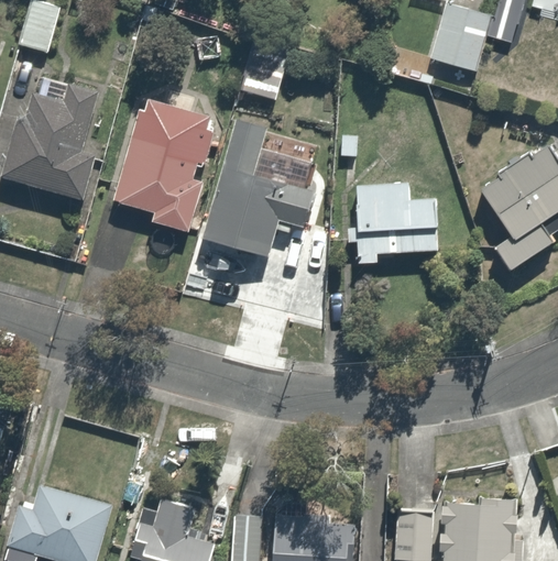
[(65,11),(31,0),(18,43),(51,54),(65,11)]
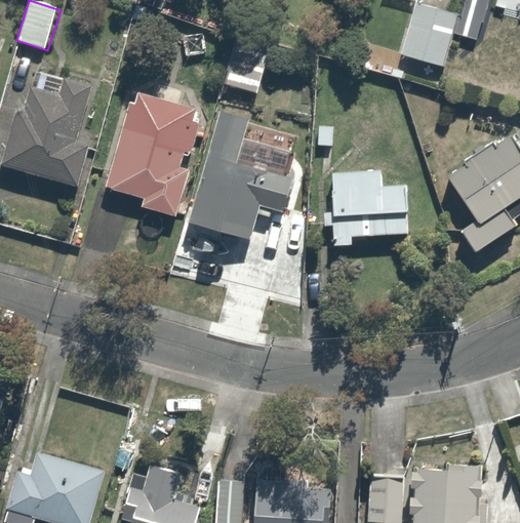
[(416,0),(415,4),(398,51),(440,66),(452,33),(460,11),(428,0),(416,0)]
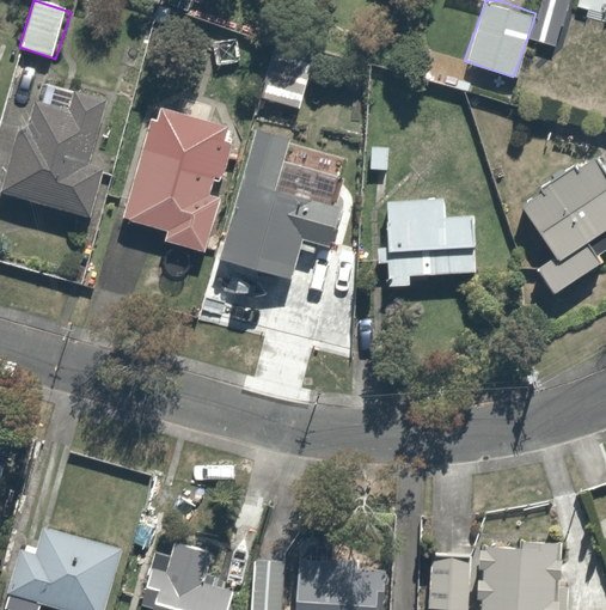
[(570,0),(540,0),(536,13),(527,38),(554,48),(570,0)]
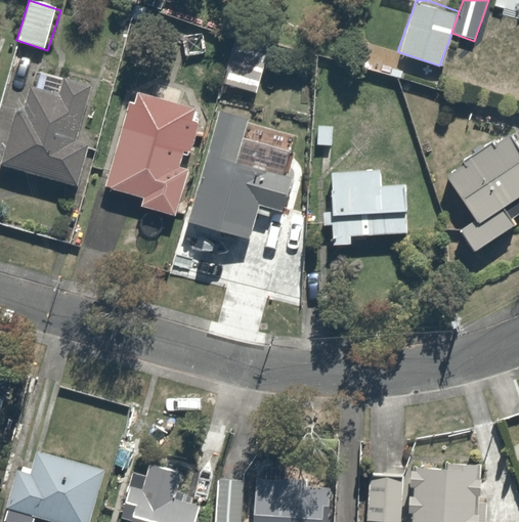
[(261,33),(230,29),(225,72),(256,75),(261,33)]
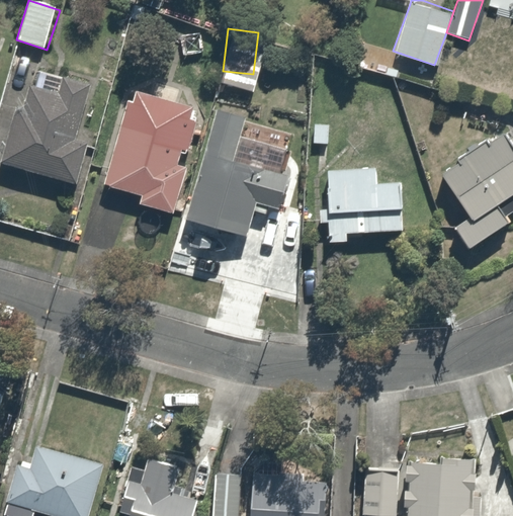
[(51,93),(22,85),(16,107),(9,105),(0,136),(0,164),(75,186),(88,142),(76,138),(92,82),(57,72),(51,93)]
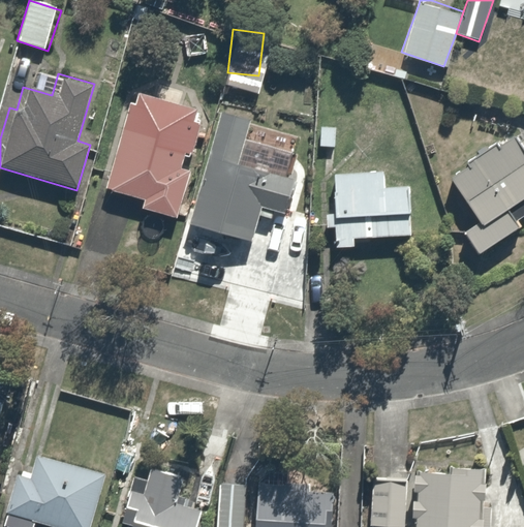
[(125,100),(99,186),(141,198),(139,207),(175,218),(203,123),(125,100)]
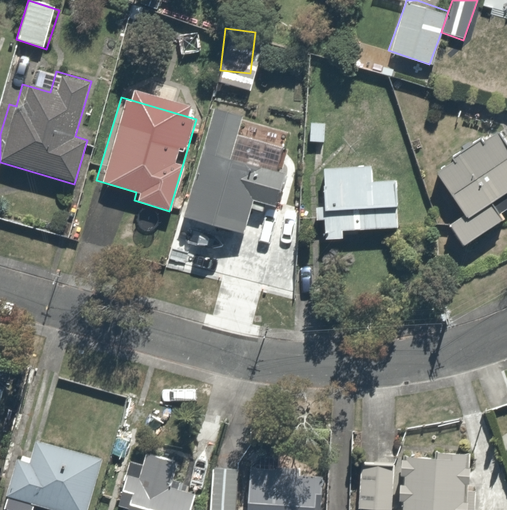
[(270,244),(293,173),(230,153),(242,115),(211,105),(176,214),(270,244)]
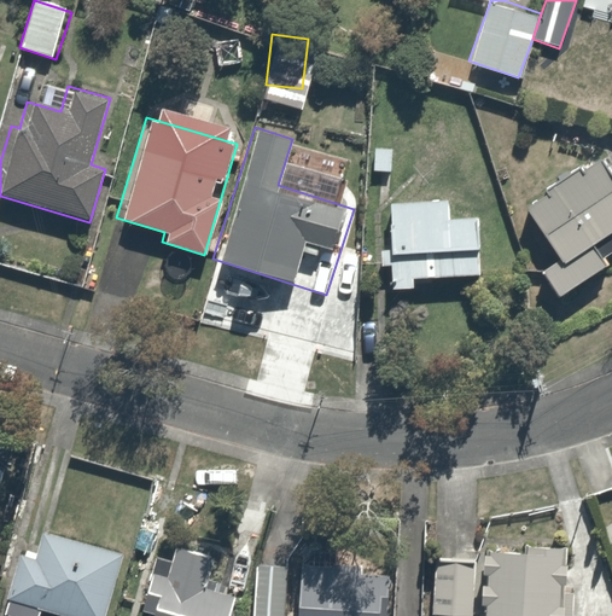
[(400,147),(376,146),(374,173),(398,174),(400,147)]
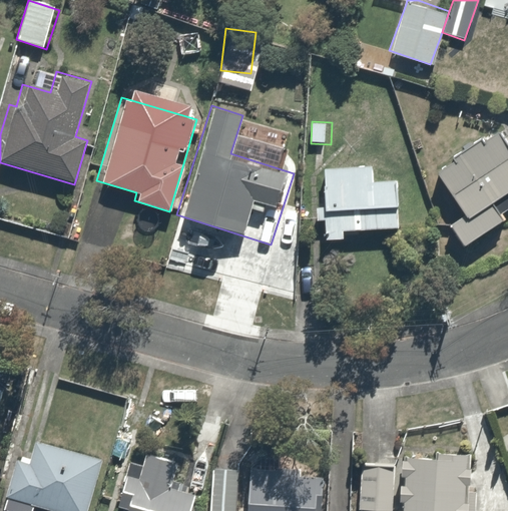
[(453,219),(469,244),(507,221),(507,214),(497,198),(507,191),(507,133),(505,129),(442,167),(468,210),(453,219)]
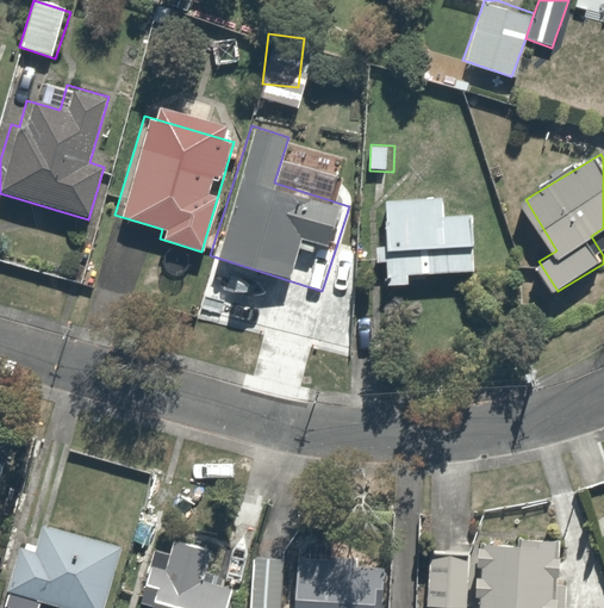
[(483,247),(480,209),(450,210),(450,194),(375,199),(381,287),(409,285),(408,274),(475,271),(473,248),(483,247)]
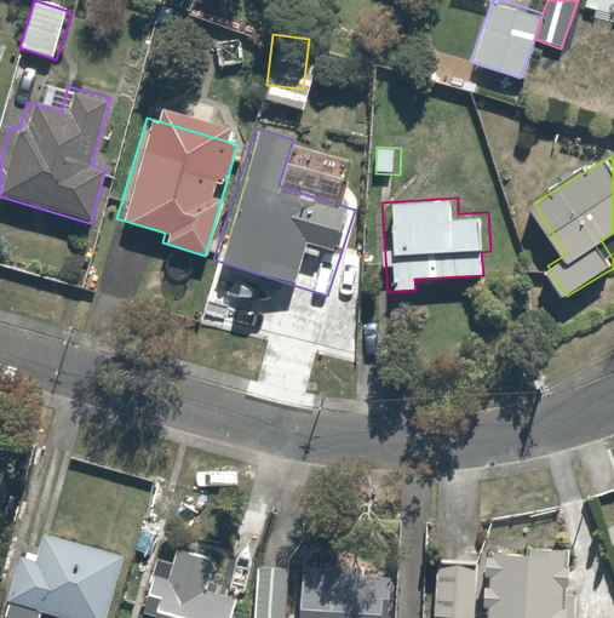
[(0,462),(0,497),(10,465),(0,462)]
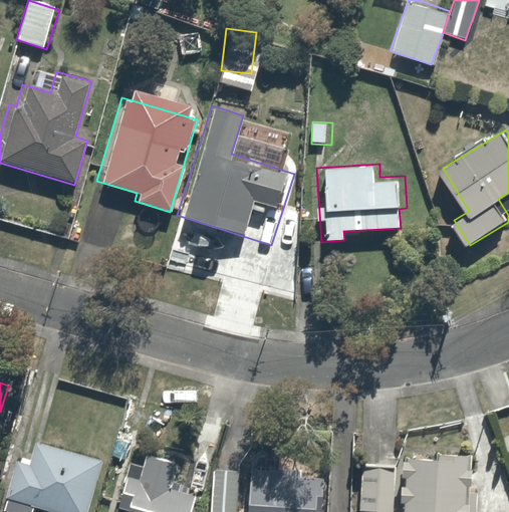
[(3,510),(8,511),(41,511),(42,508),(56,511),(92,511),(107,460),(22,437),(3,510)]
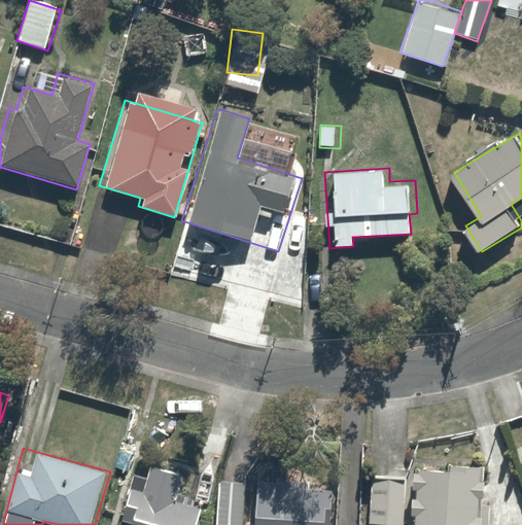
[(371,481),(367,524),(490,524),(493,502),(481,501),(484,473),(408,465),(406,485),(371,481)]
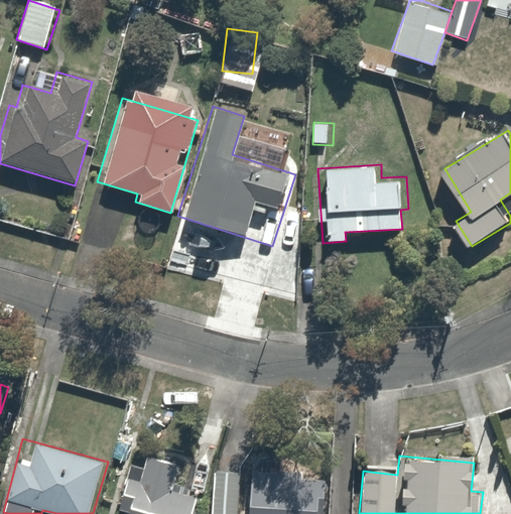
[(186,468),(152,457),(143,486),(129,482),(119,513),(194,513),(198,500),(178,494),(186,468)]
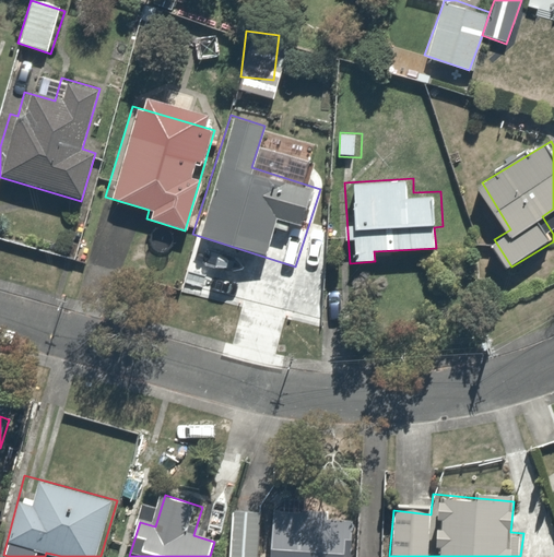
[(331,508),(271,501),(270,506),(230,505),(227,556),(338,556),(342,522),(329,521),(331,508)]
